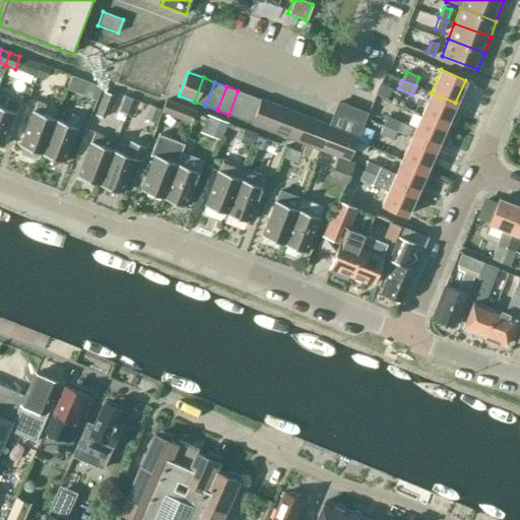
[(249,95),(238,90),(229,115),(240,119),(249,95)]
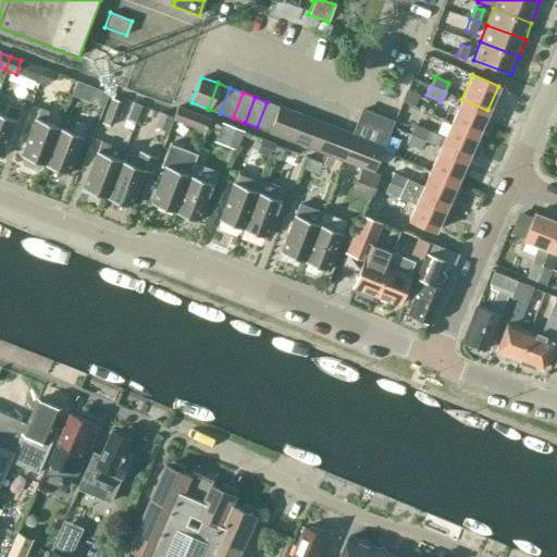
[(121,102),(111,99),(101,123),(111,126),(121,102)]
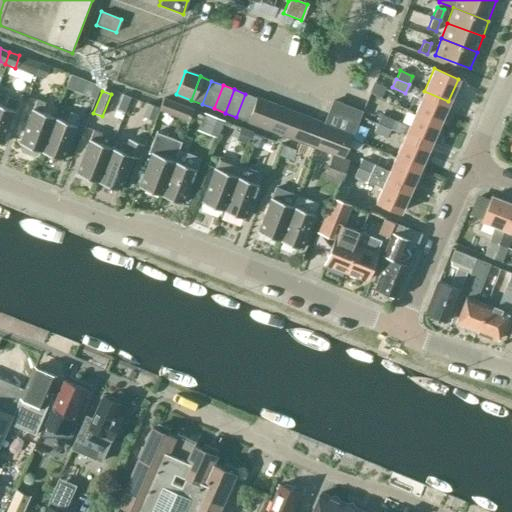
[(448,101),(424,91),(414,113),(438,123),(448,101)]
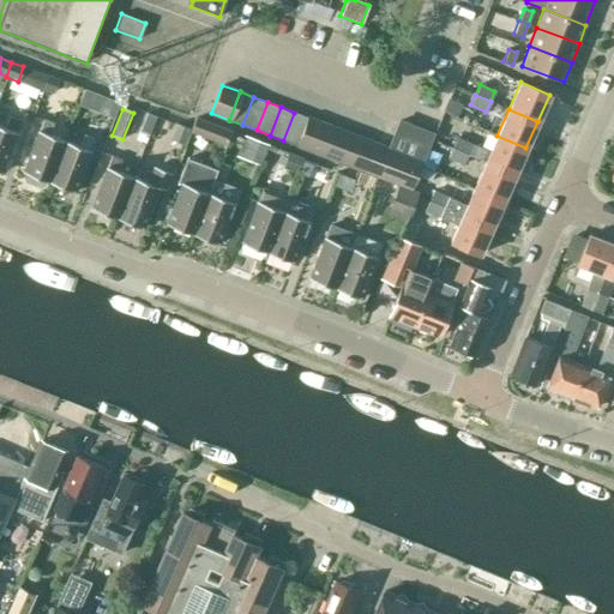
[(156,116),(146,113),(136,139),(145,143),(156,116)]
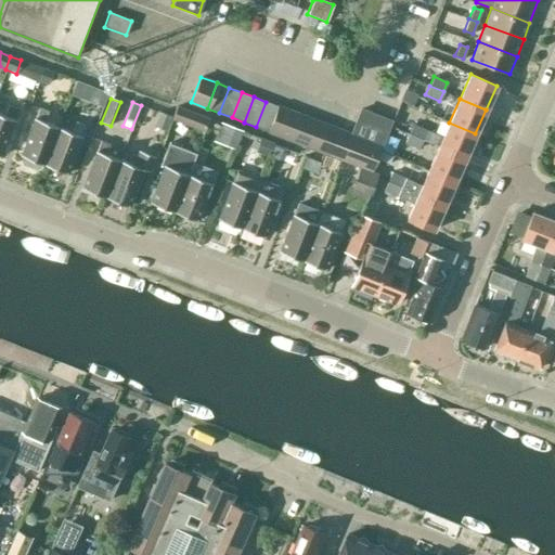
[(278,106),(266,102),(256,127),(268,131),(278,106)]
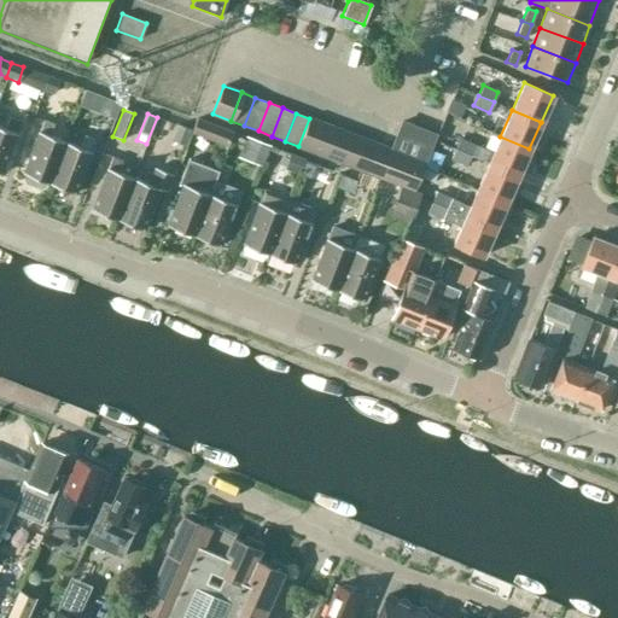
[(5,129),(0,127),(0,170),(15,133),(19,121),(9,117),(5,129)]
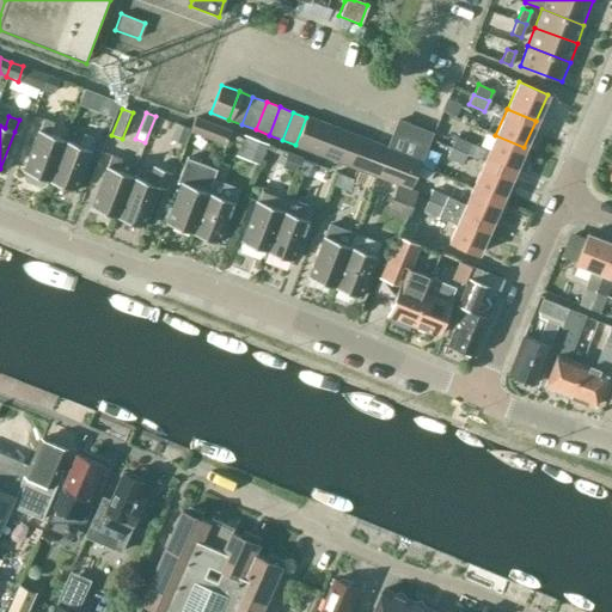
[(320,122),(306,117),(295,145),(308,151),(320,122)]
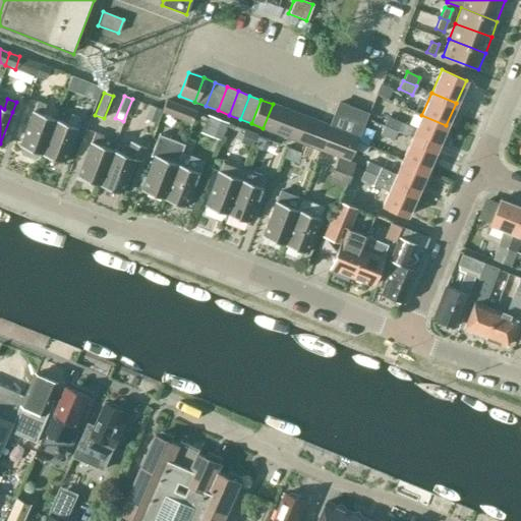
[(38,153),(41,154),(54,119),(41,114),(45,104),(37,101),(33,111),(19,146),(21,147),(20,151),(21,154),(33,158),(37,157),(38,153)]
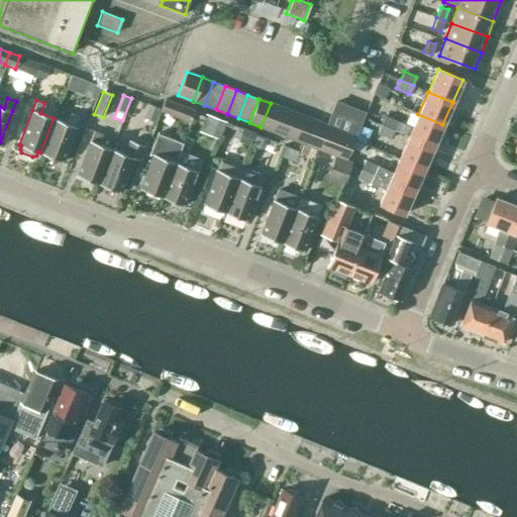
[(176,105),(165,101),(161,111),(172,115),(176,105)]
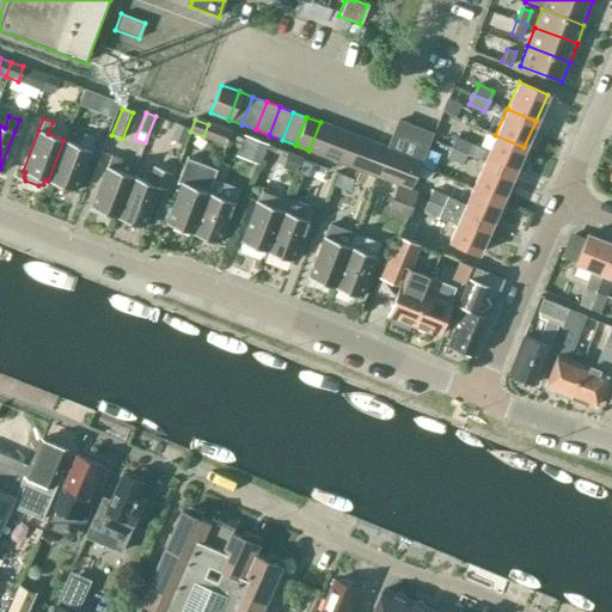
[(386,212),(395,215),(399,216),(410,189),(409,188),(418,159),(429,132),(397,120),(386,147),(387,147),(377,176),(397,183),(386,212)]
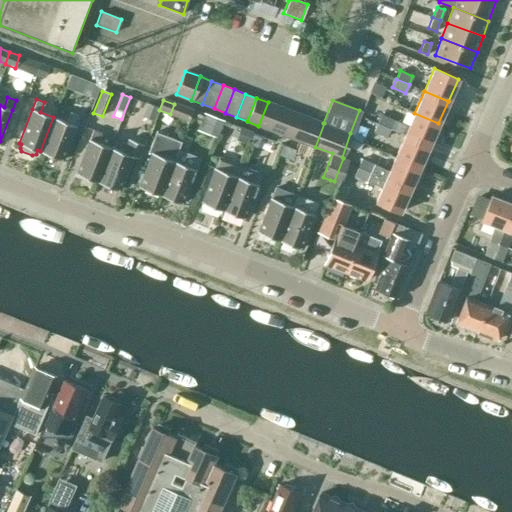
[(279,106),(268,102),(258,126),(270,130),(279,106)]
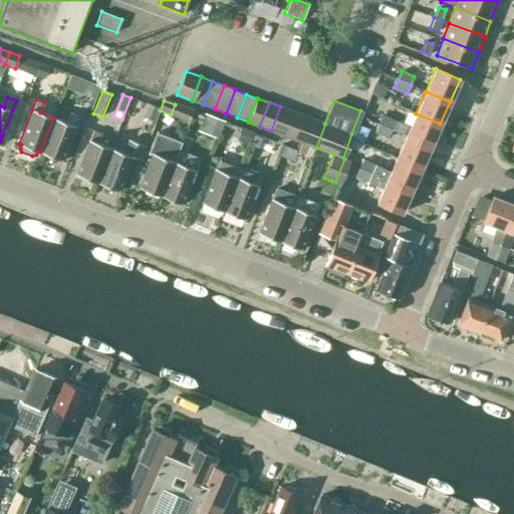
[(159,108),(148,104),(143,117),(154,121),(159,108)]
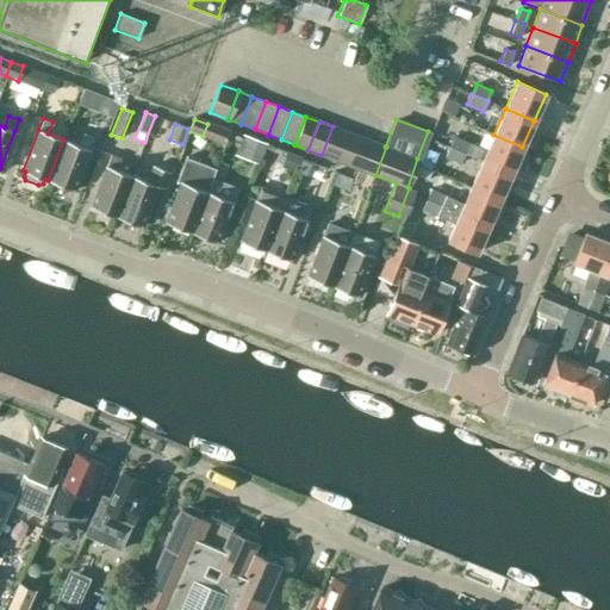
[(346,132),(332,126),(322,155),(335,160),(346,132)]
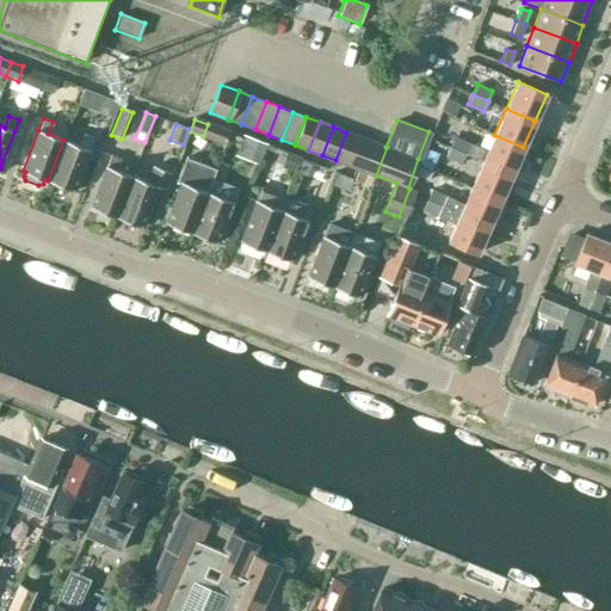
[(359,137),(346,133),(335,160),(349,165),(359,137)]
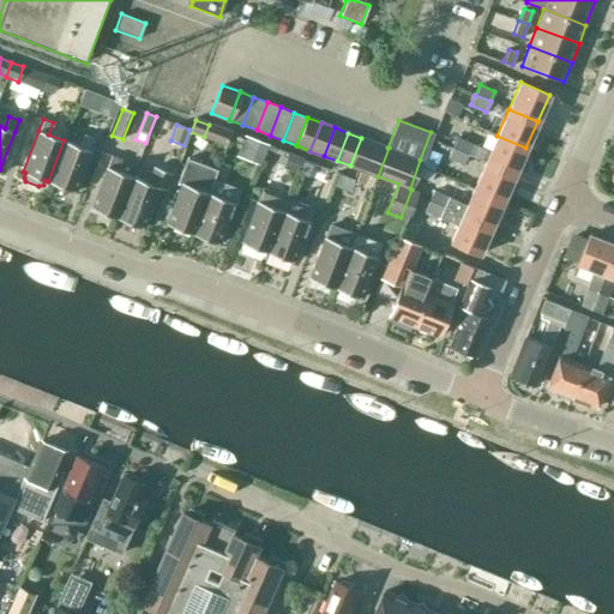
[(64,140),(48,181),(74,192),(90,150),(89,150),(94,138),(84,134),(79,146),(64,140)]
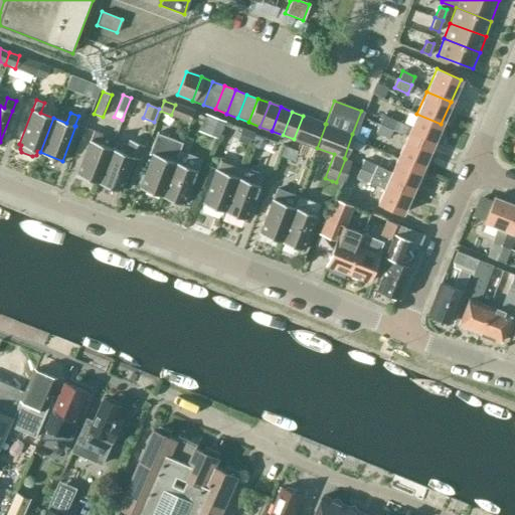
[(441,124),(416,114),(410,127),(382,115),(379,124),(380,124),(392,129),(431,146),(441,124)]
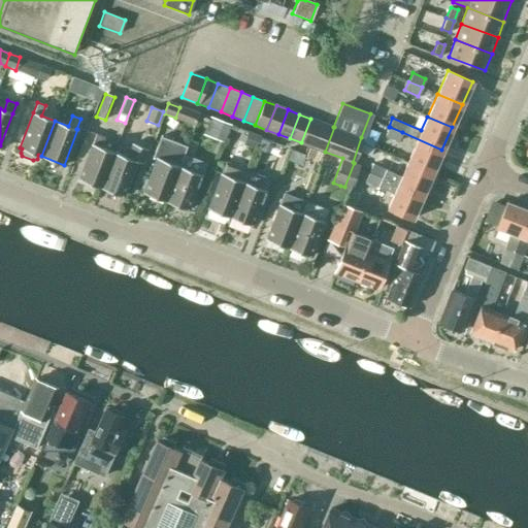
[(230,125),(209,118),(203,134),(224,142),(230,125)]
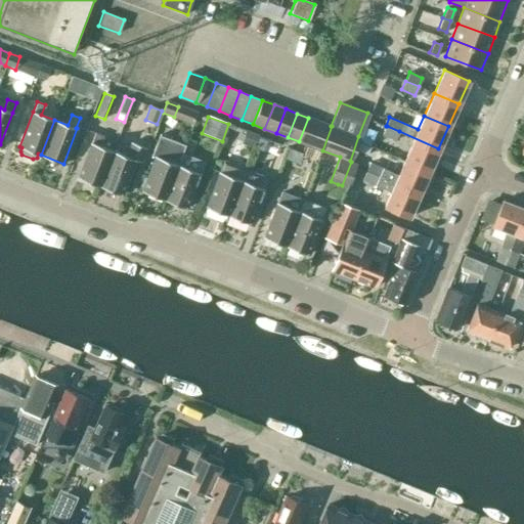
[(320,122),(308,118),(299,141),(310,146),(320,122)]
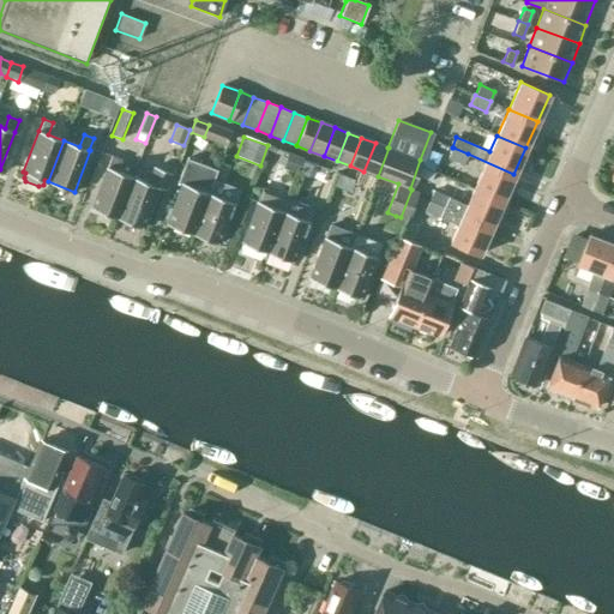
[(363,172),(378,176),(389,148),(387,148),(375,143),(363,172)]
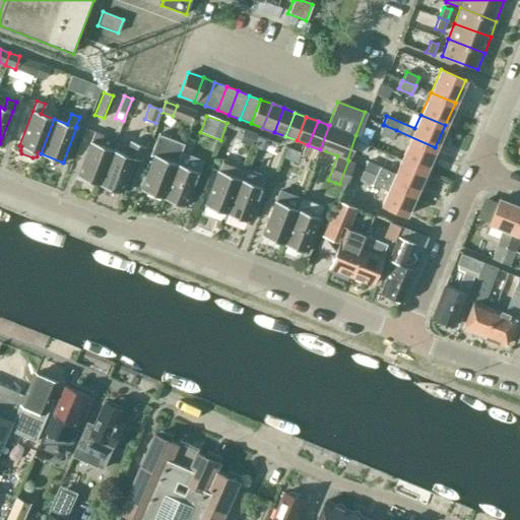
[(384,125),(381,133),(393,138),(396,130),(384,125)]
